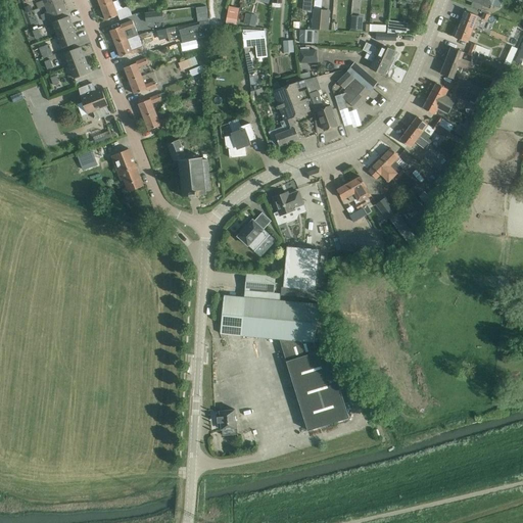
[(37,3),(38,8),(45,5),(57,0),(43,0),(43,1),(37,3)]
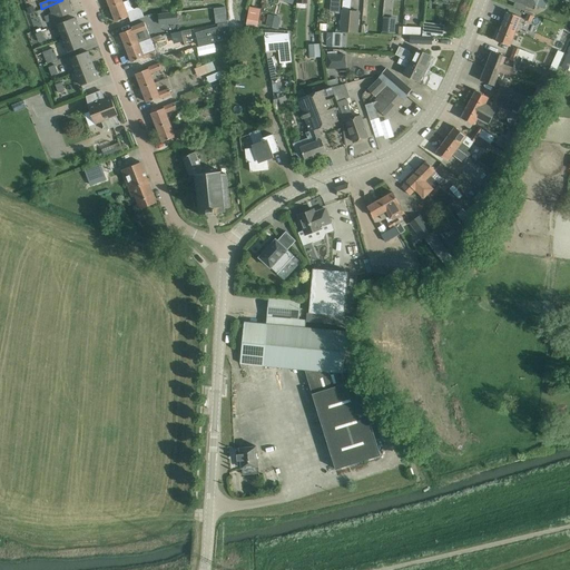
[(45,17),(47,22),(72,11),(68,0),(62,0),(49,6),(52,13),(45,17)]
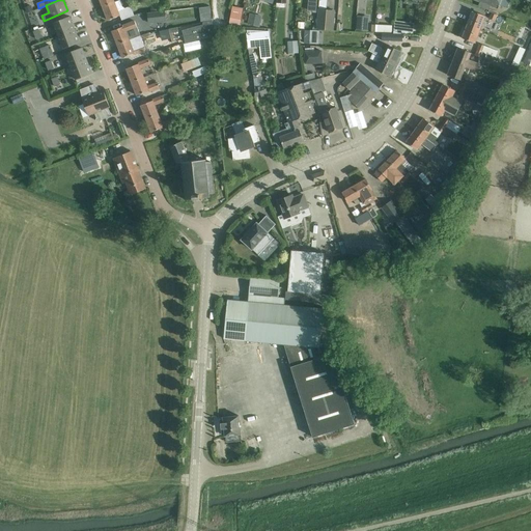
[(276,0),(276,8),(284,8),(284,4),(287,4),(286,0),(276,0)]
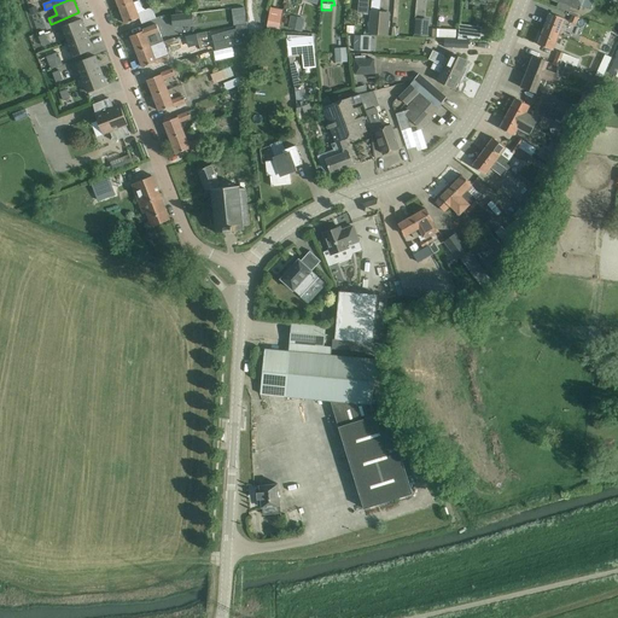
[(368,13),(368,0),(359,0),(359,12),(368,13)]
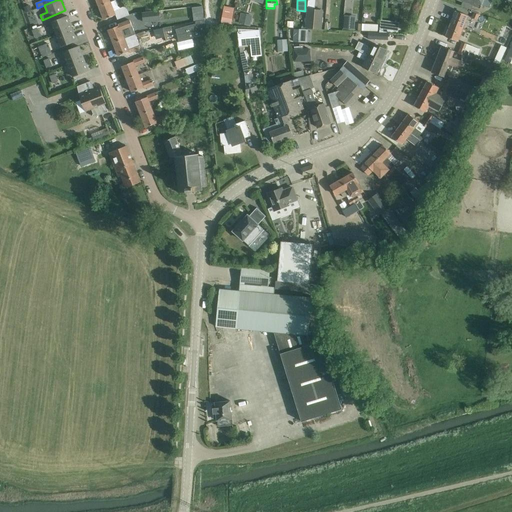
[(307,9),(306,27),(321,29),(321,20),(322,11),(315,10),(315,0),(308,0),(307,9)]
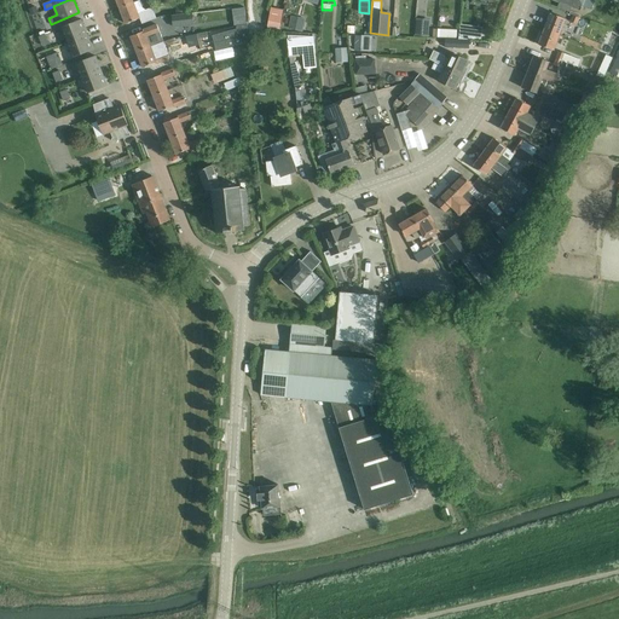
[(554,0),(560,3),(559,6),(568,11),(571,6),(580,11),(583,5),(589,7),(590,4),(591,5),(593,0),(554,0)]
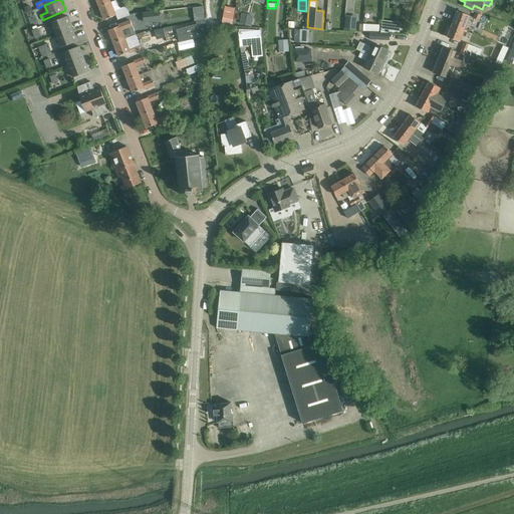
[(118,20),(130,15),(126,5),(114,10),(111,2),(99,6),(104,19),(116,15),(118,20)]
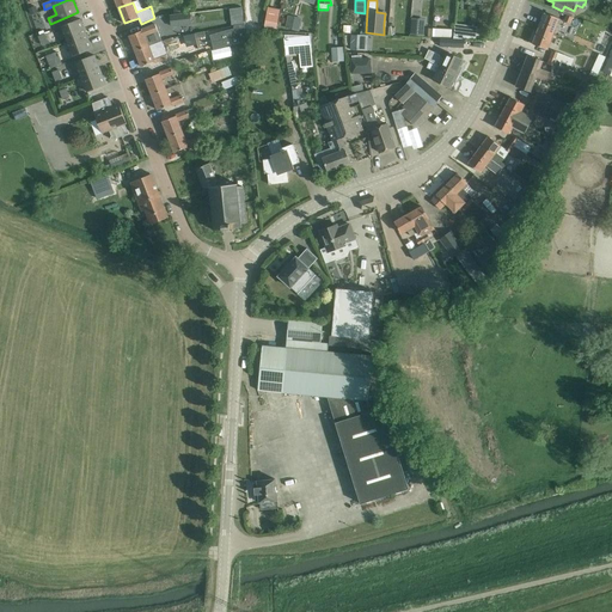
[(36,5),(29,8),(31,16),(38,12),(36,5)]
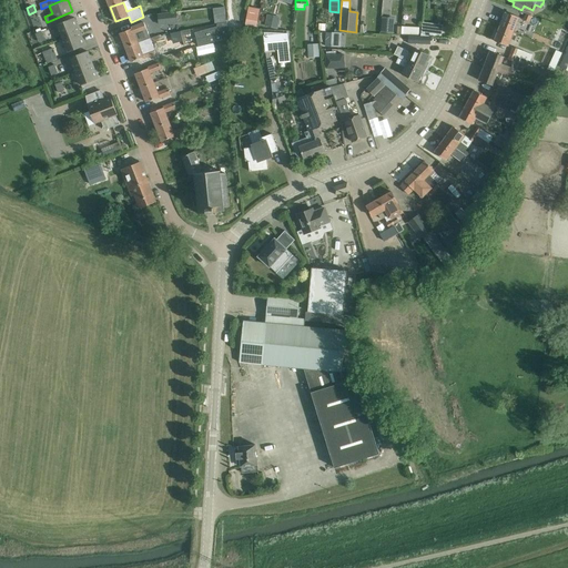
[(246,23),(259,26),(261,8),(250,7),(246,23)]
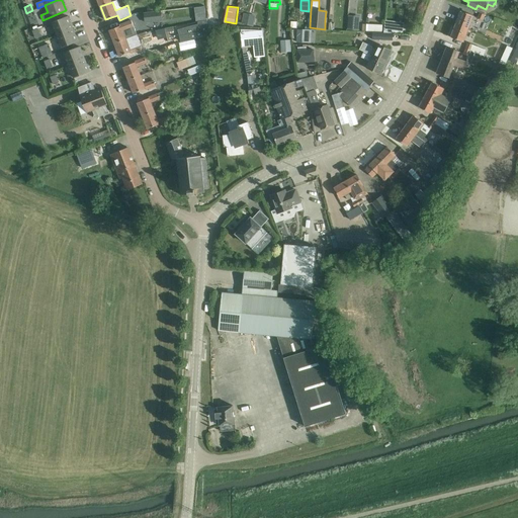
[(161,11),(145,13),(146,21),(162,19),(161,11)]
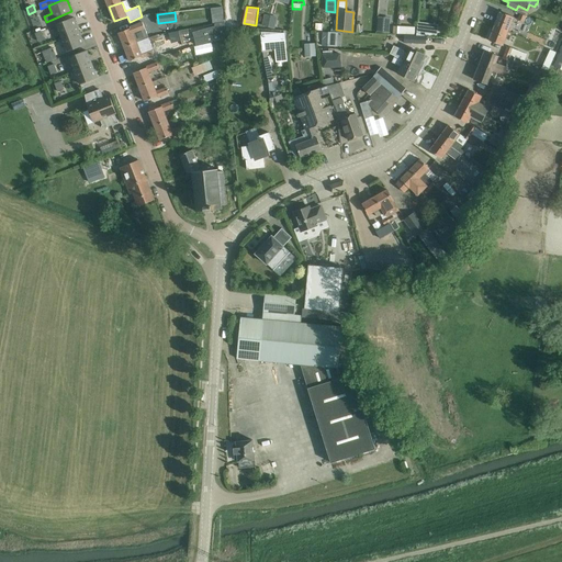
[(501,12),(495,26),(508,31),(514,17),(501,12)]
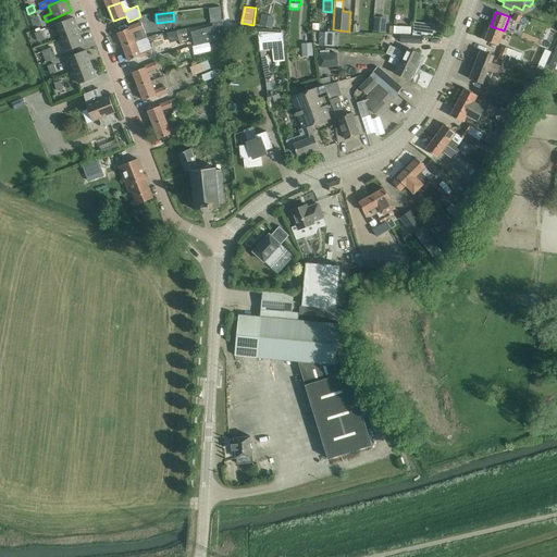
[(262,13),(259,26),(272,28),(275,16),(262,13)]
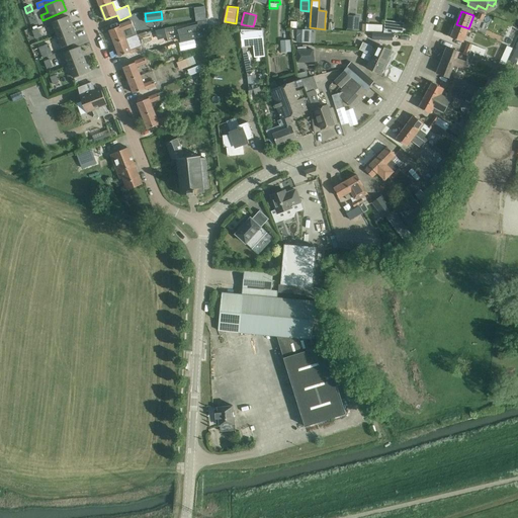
[(53,22),(56,30),(53,31),(54,36),(58,35),(57,34),(73,28),(68,16),(53,22)]
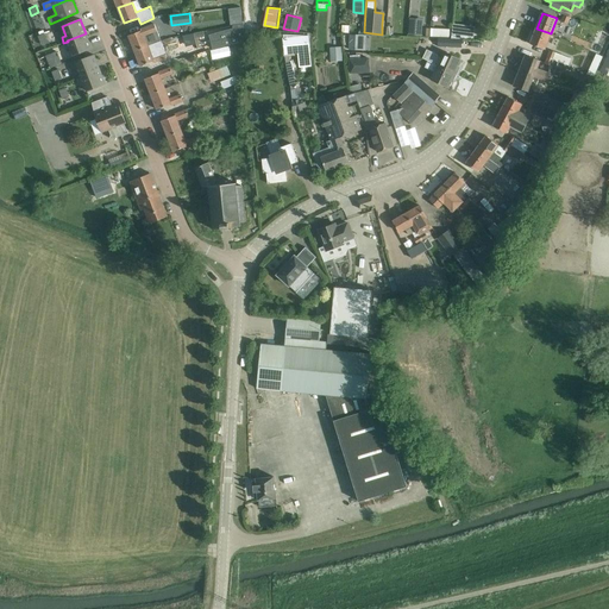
[(421,37),(422,24),(408,23),(407,36),(421,37)]
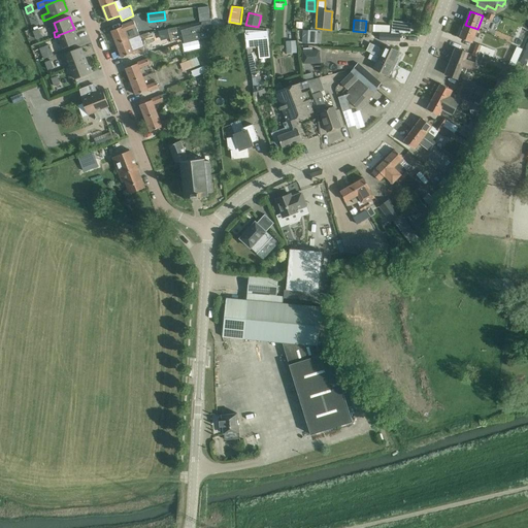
[(136,27),(134,21),(123,25),(123,26),(111,31),(117,44),(135,37),(140,35),(136,27)]
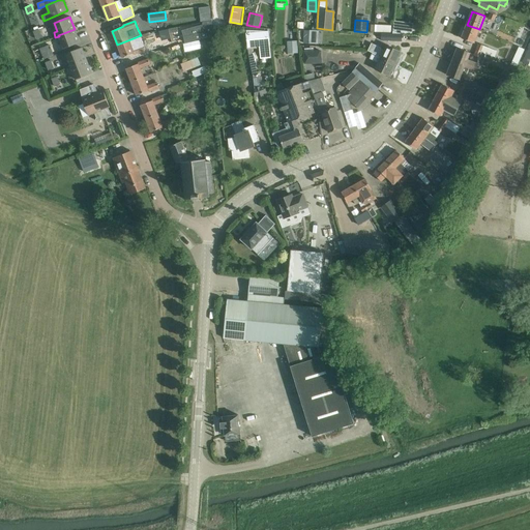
[(394,21),(393,33),(412,34),(414,23),(394,21)]
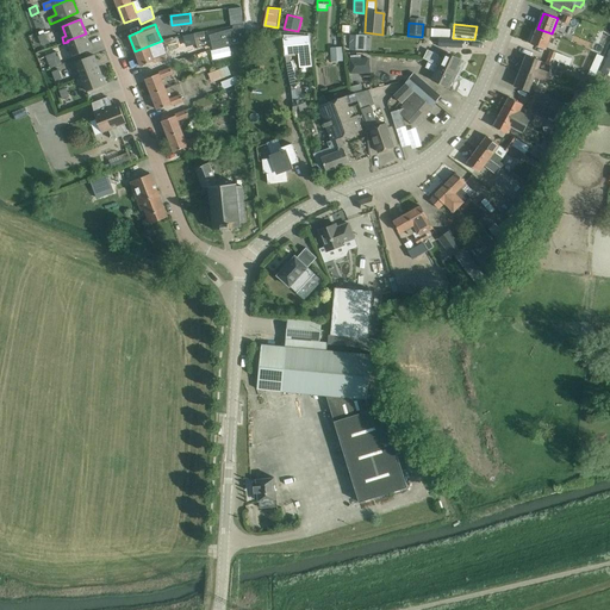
[(222,32),(224,43),(243,39),(240,27),(222,32)]
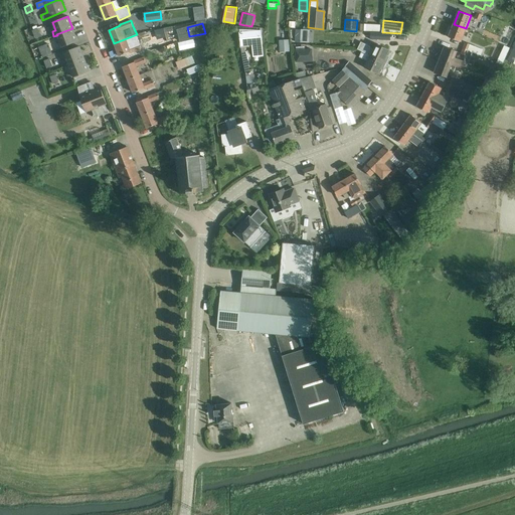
[(448,37),(461,41),(466,28),(454,24),(448,37)]
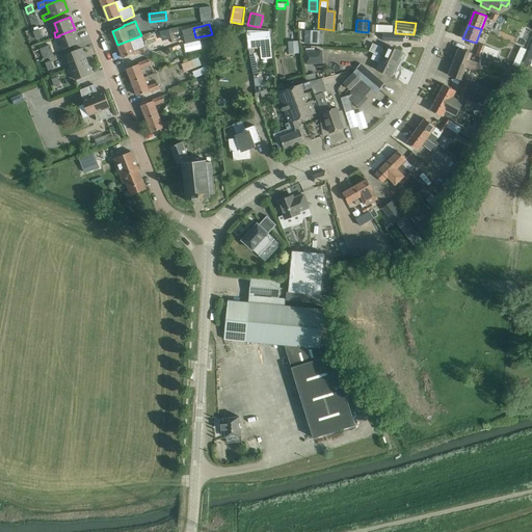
[(63,49),(71,46),(80,42),(75,29),(58,35),(59,36),(63,49)]
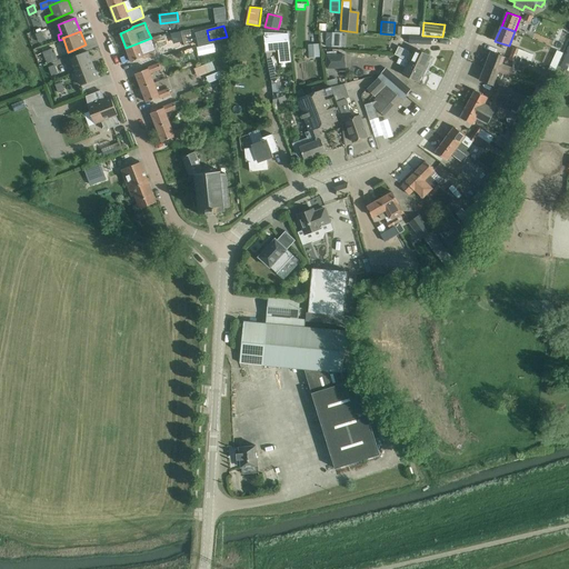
[(342,47),(343,32),(332,32),(332,47),(342,47)]
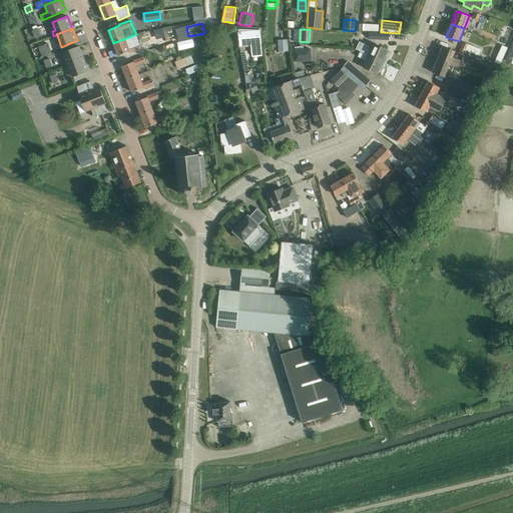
[(164,46),(182,40),(179,31),(161,36),(164,46)]
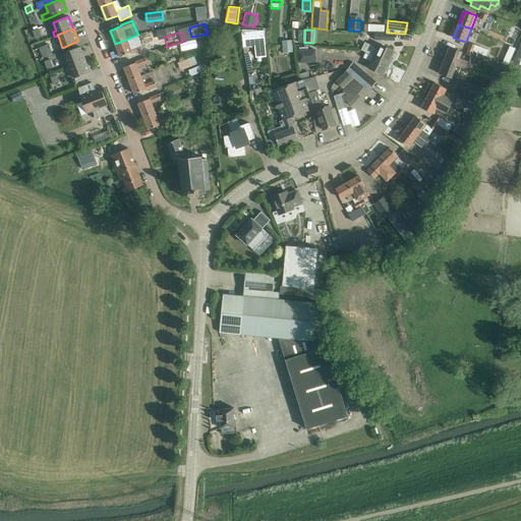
[(395,41),(395,35),(378,34),(378,32),(366,33),(366,38),(374,38),(374,40),(395,41)]
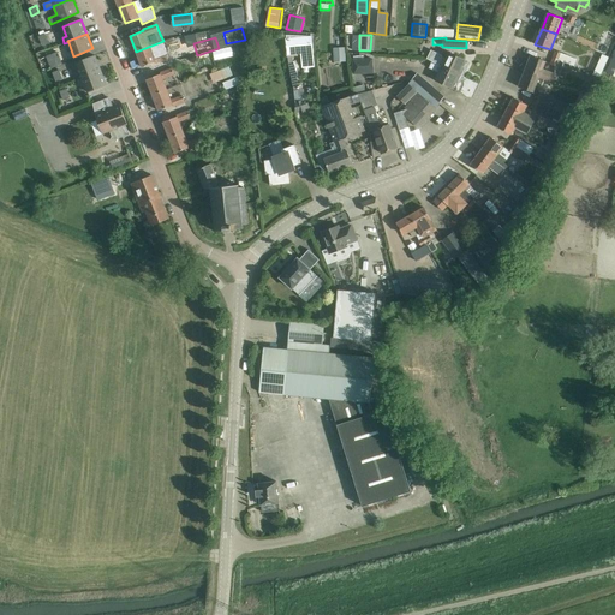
[(157,43),(136,52),(142,67),(155,61),(156,64),(169,58),(167,52),(163,41),(157,43)]
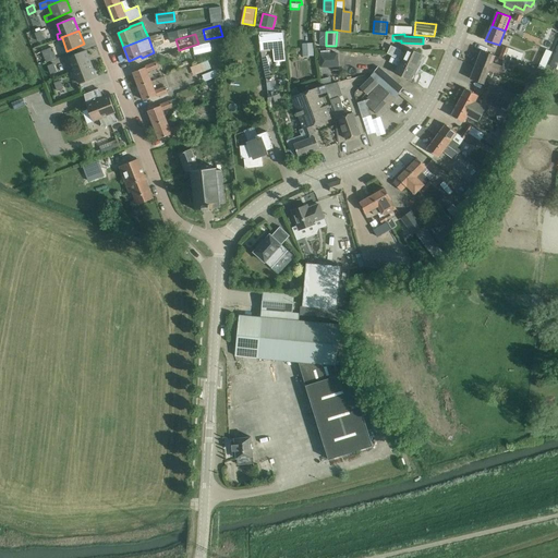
[(302,44),(303,56),(314,56),(313,43),(302,44)]
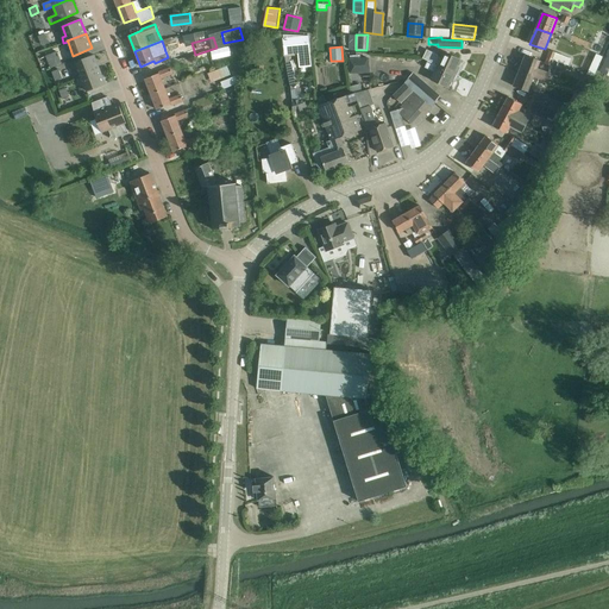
[(180,49),(170,51),(173,60),(182,57),(180,49)]
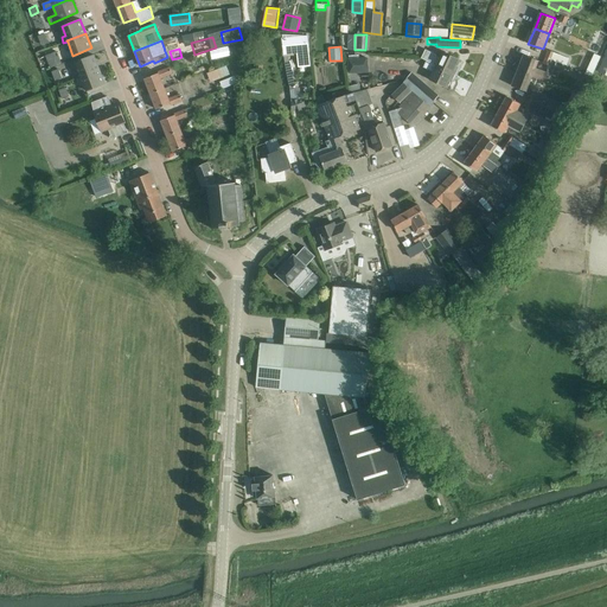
[(443,52),(440,59),(435,57),(436,55),(426,49),(421,58),(426,61),(454,74),(457,69),(459,69),(462,62),(460,61),(443,52)]
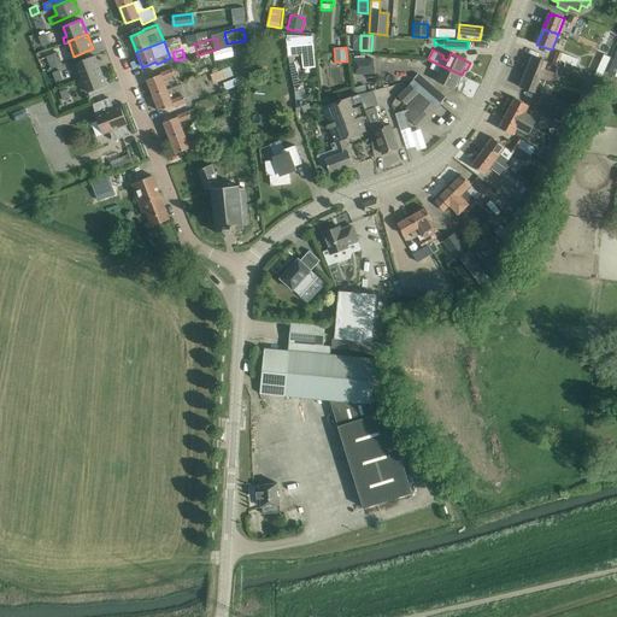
[(576,68),(579,60),(557,51),(554,58),(571,65),(576,68)]
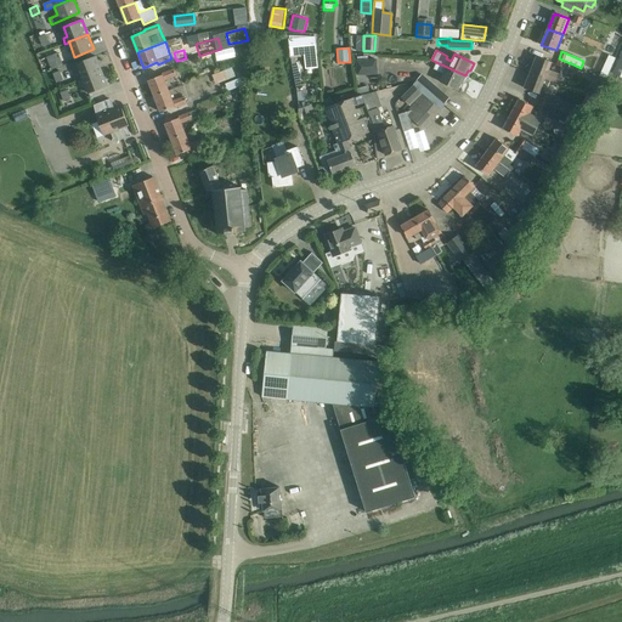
[(51,67),(57,64),(54,55),(47,57),(51,67)]
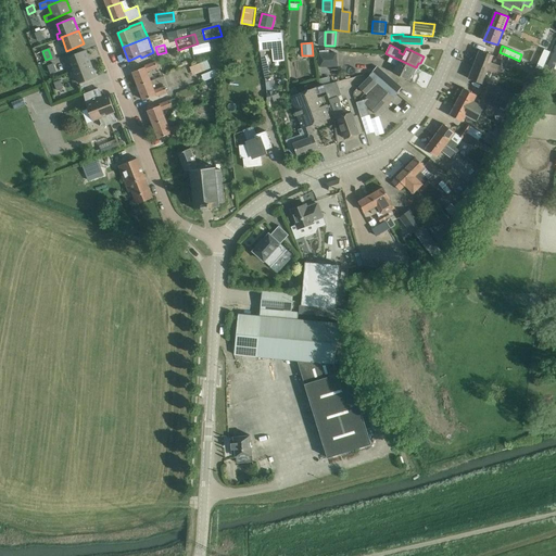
[(542,70),(550,52),(543,49),(535,66),(542,70)]
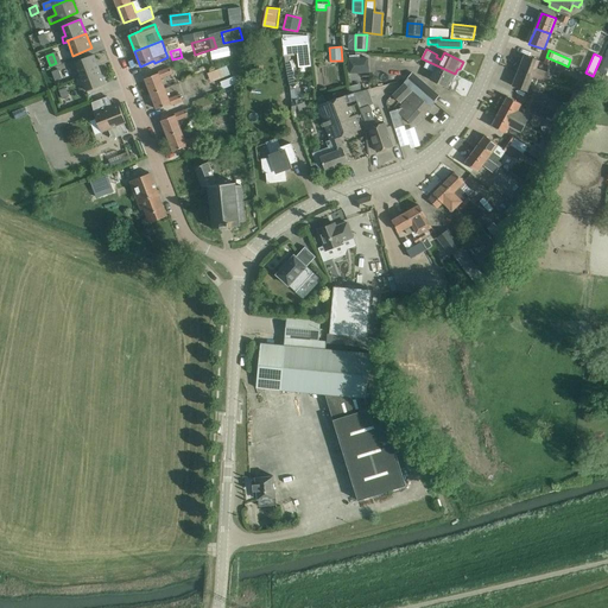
[(100,69),(94,55),(75,62),(81,76),(100,69)]
